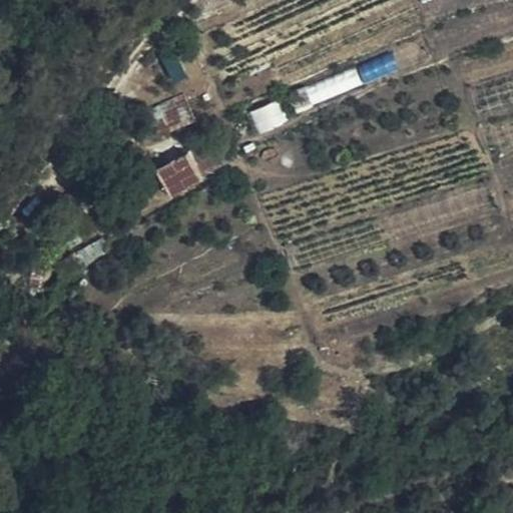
[(174,50),(160,55),(169,83),(184,78),(174,50)]
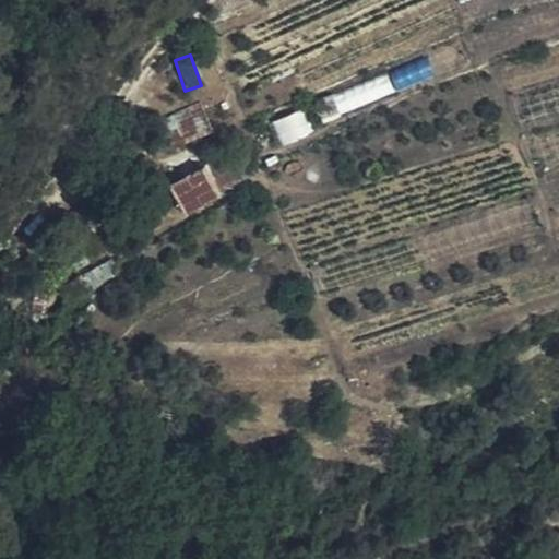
[(177,117),(185,140),(207,132),(200,109),(177,117)]
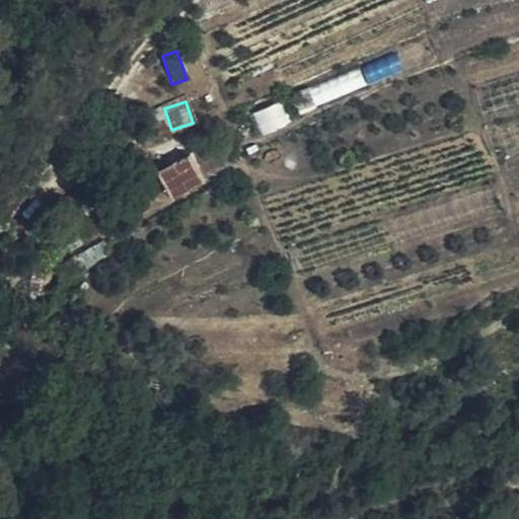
[(263,136),(289,123),(279,102),(252,116),(263,136)]
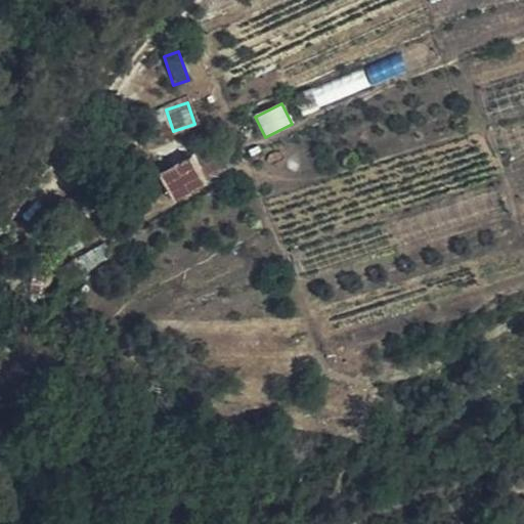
[(204,183),(193,158),(163,171),(173,197),(204,183)]
